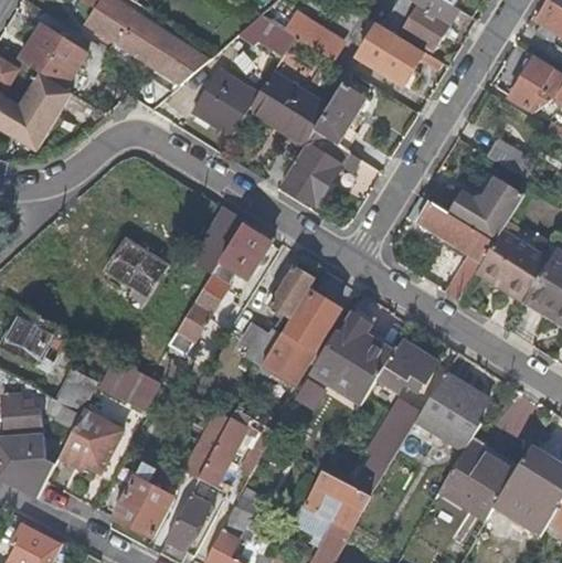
[(84,22),(180,83),(207,60),(113,0),(82,0),(94,7),(84,22)]
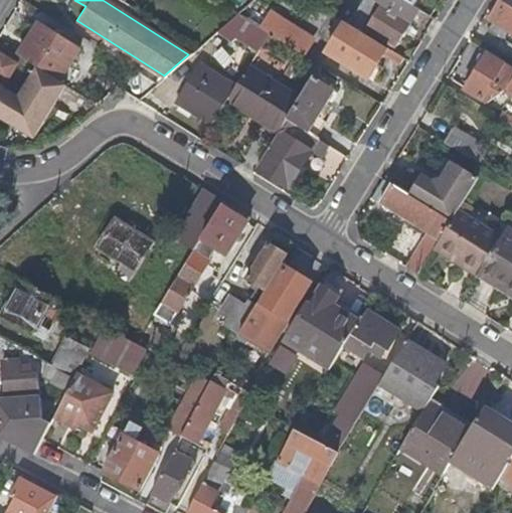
[(407,21),(425,31),(434,18),(412,5),(404,0),(381,0),(364,29),(392,46),(407,21)]
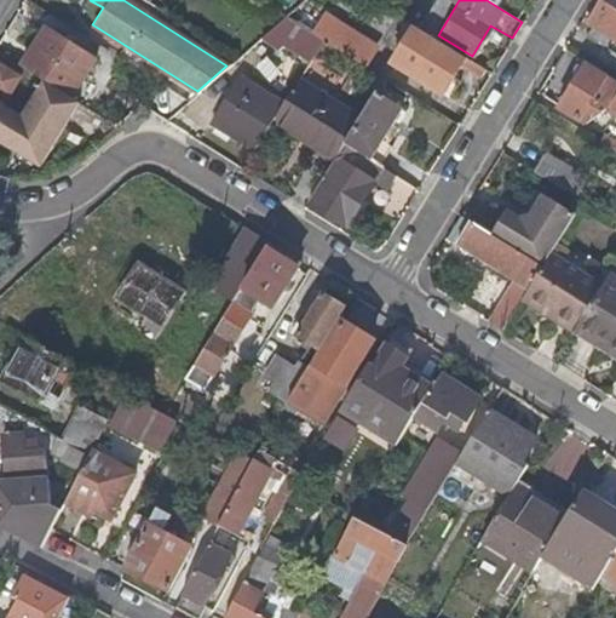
[(597,0),(585,21),(593,26),(609,36),(615,40),(615,7),(603,0),(597,0)]
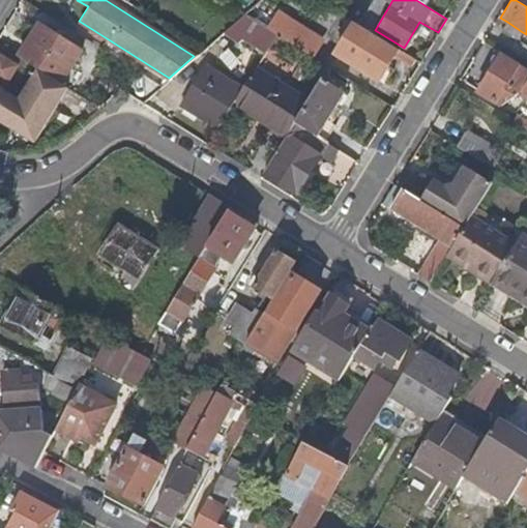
[(240,36),(264,50),(265,50),(274,33),(242,12),(222,31),(238,40),(240,36)]
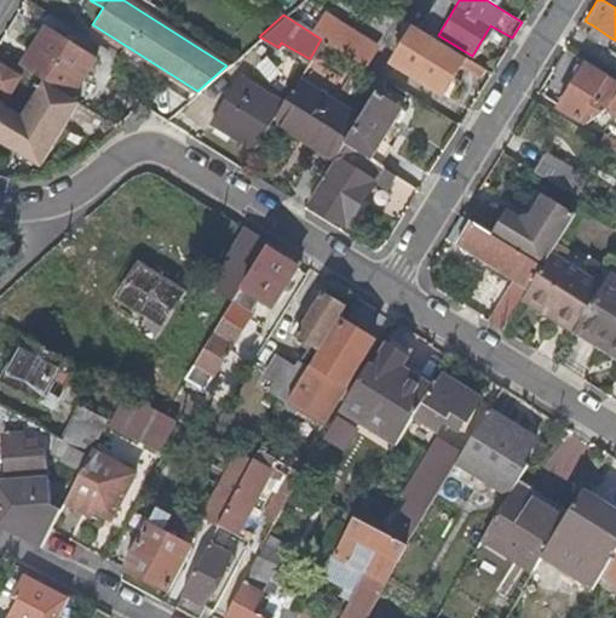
[(335,23),(324,41),(362,64),(373,46),(335,23)]
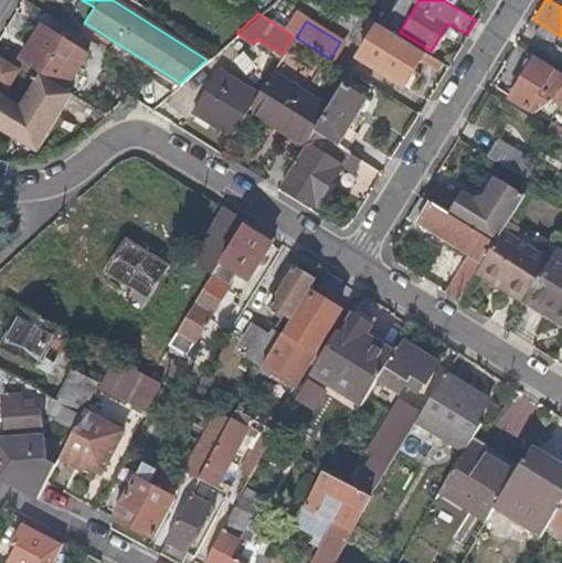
[(40,72),(64,87),(85,52),(40,23),(18,59),(40,72)]
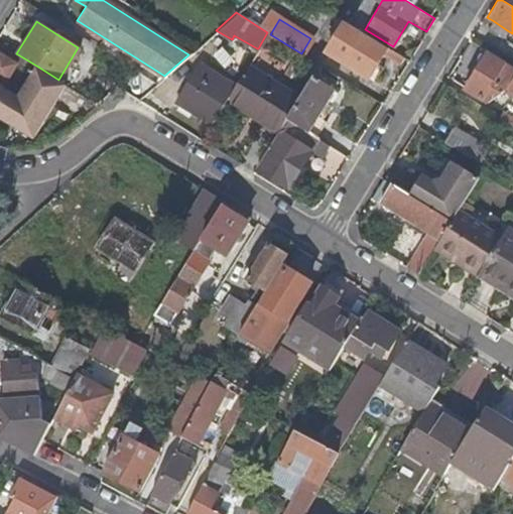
[(367,76),(385,46),(344,21),(326,50),(367,76)]
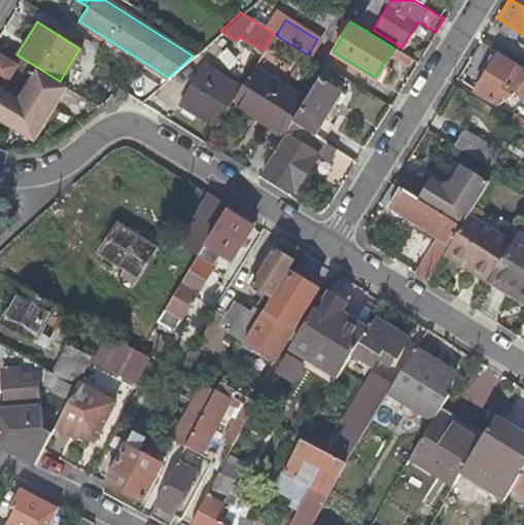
[(514,37),(518,31),(504,22),(500,28),(514,37)]
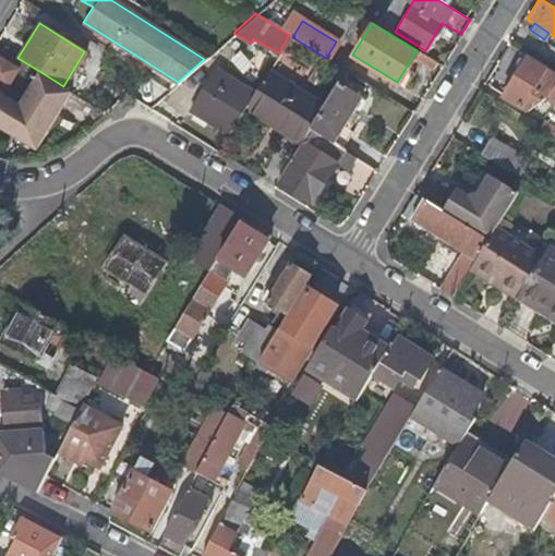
[(554,99),(554,72),(553,71),(527,55),(502,96),(525,110),(546,95),(554,99)]
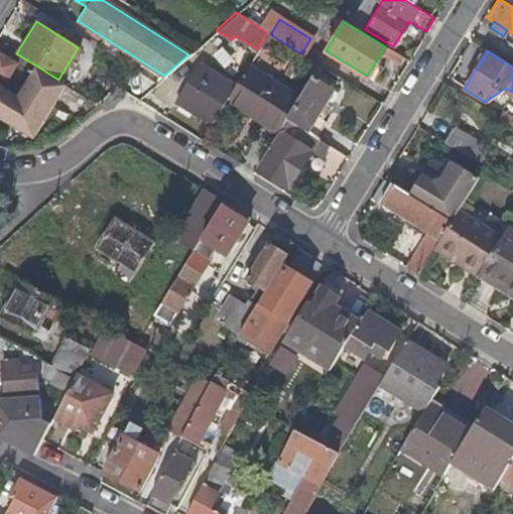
[(0,78),(4,80),(15,63),(0,53),(0,78)]
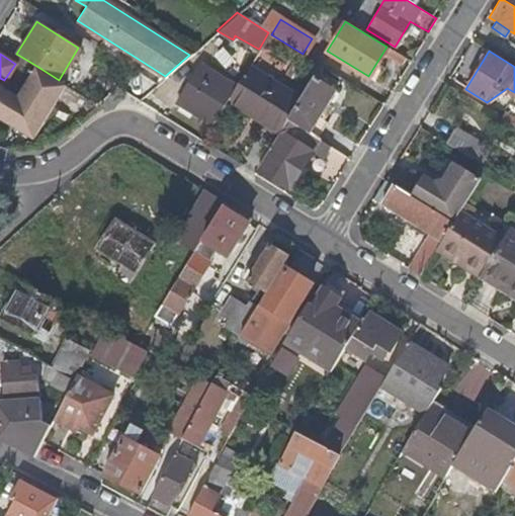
[(175,99),(212,122),(228,98),(236,84),(198,62),(175,99)]
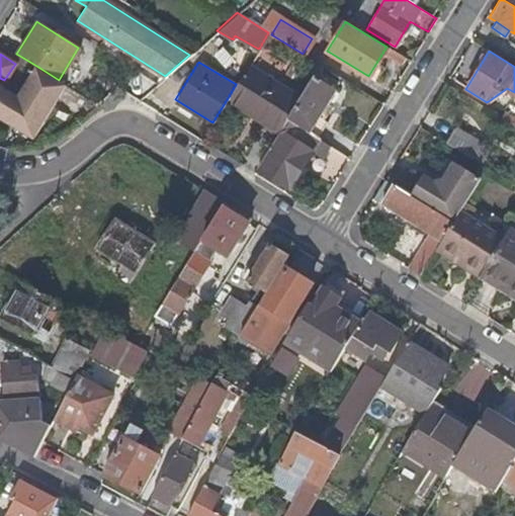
[(0,109),(34,131),(64,84),(35,66),(23,86),(17,96),(0,85),(0,109)]
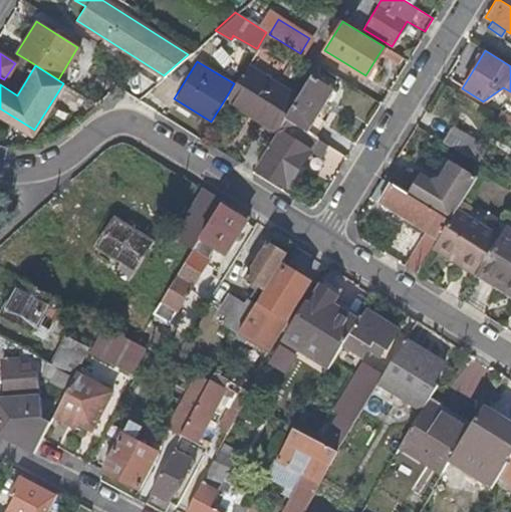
[(134,97),(147,76),(135,68),(121,90),(134,97)]
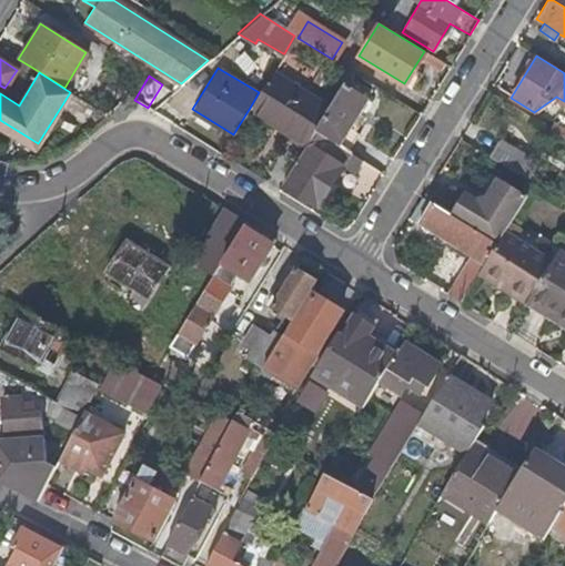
[(365,98),(343,83),(314,130),(345,149),(355,131),(347,127),(365,98)]
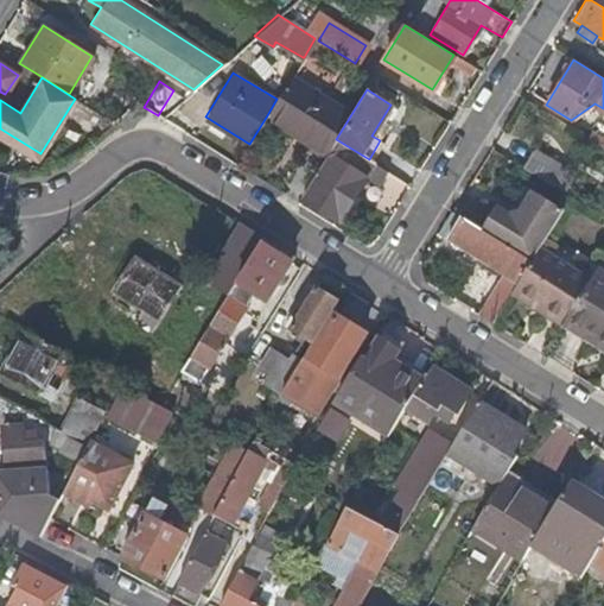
[(376,184),(385,169),(369,159),(336,139),(302,196),(338,220),(364,176),(376,184)]
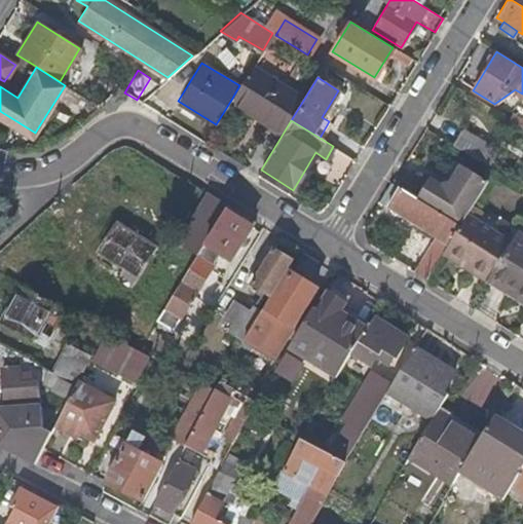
[(461,131),(452,145),(489,167),(498,153),(461,131)]
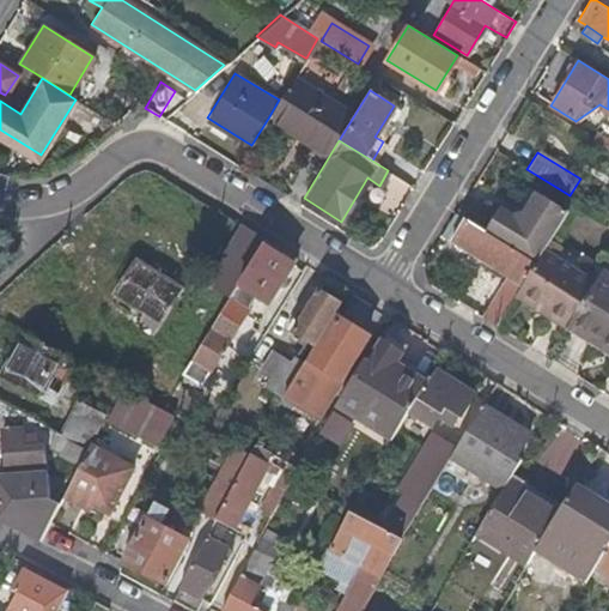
[(497,206),(482,229),(534,261),(548,240),(566,212),(531,191),(518,212),(510,213),(497,206)]
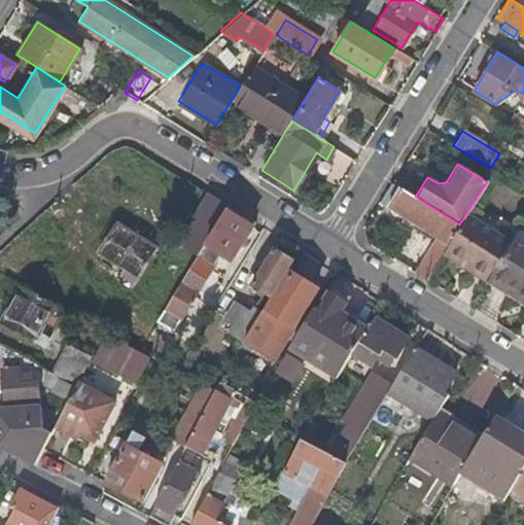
[(437,237),(415,272),(426,279),(442,253),(445,248),(459,224),(415,197),(398,187),(387,207),(437,237)]
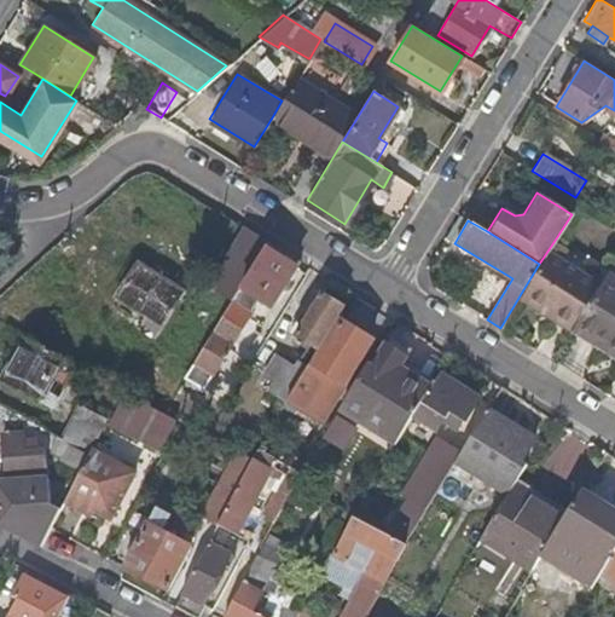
[(214,284),(233,297),(251,266),(265,246),(267,241),(248,229),(214,284)]
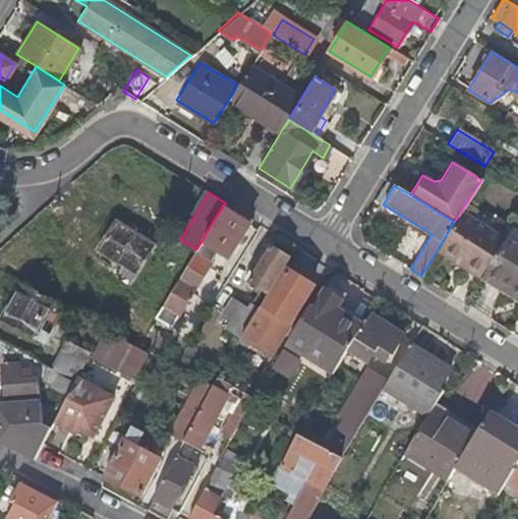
[(467,263),(464,267),(480,277),(483,274),(510,230),(466,204),(454,222),(440,245),(467,263)]
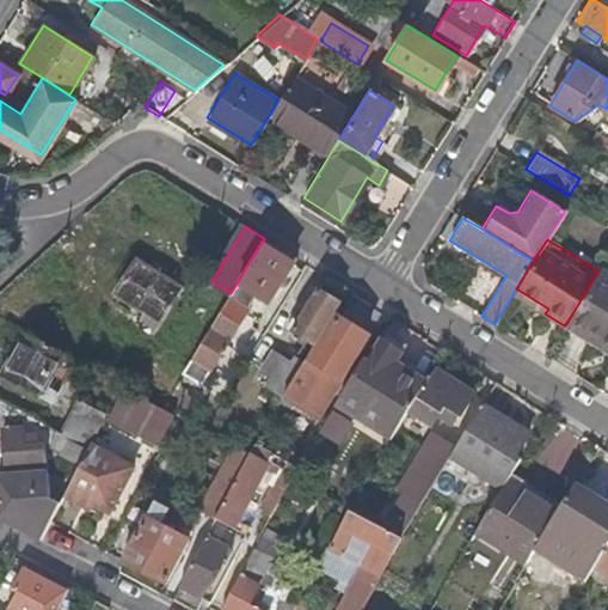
[(263,272),(276,252),(262,243),(249,263),(263,272)]
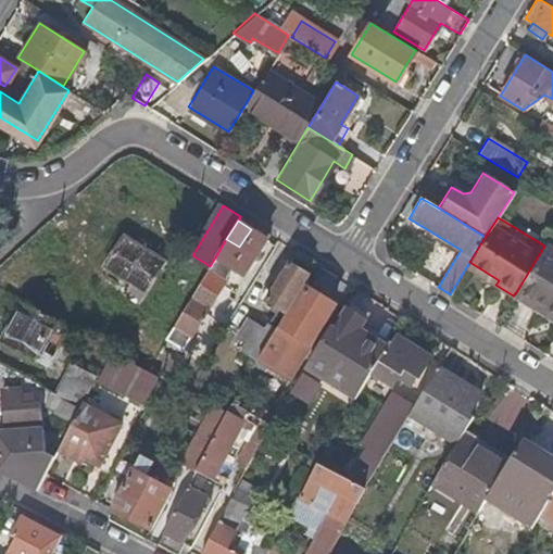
[(241,276),(268,234),(253,224),(251,229),(239,247),(226,239),(210,266),(206,271),(170,331),(187,342),(230,271),(241,276)]
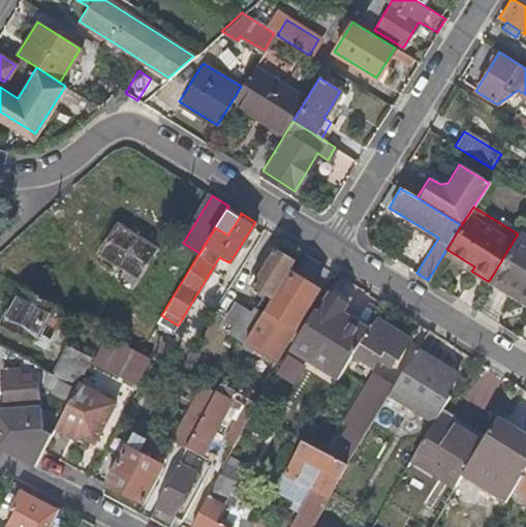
[(116,226),(96,256),(120,272),(115,279),(129,288),(155,251),(116,226)]
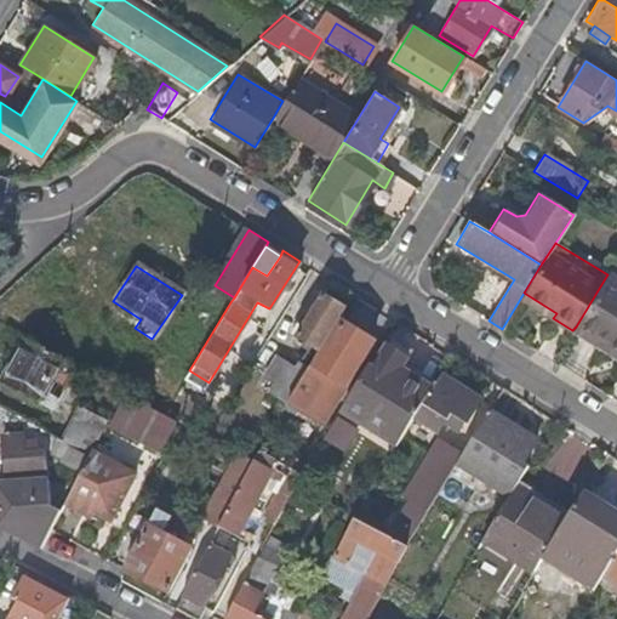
[(576,327),(616,351),(616,279),(607,274),(576,327)]
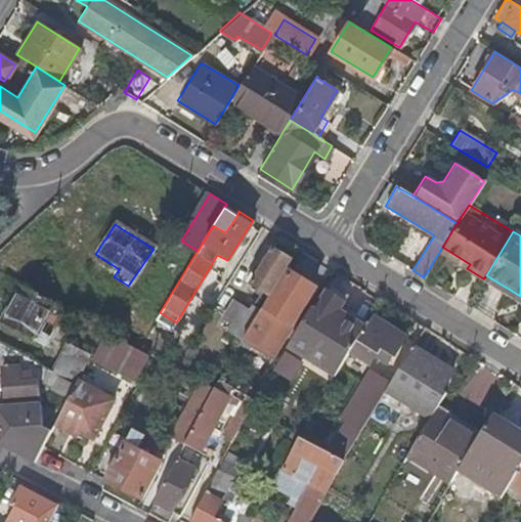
[(198,251),(181,241),(178,245),(194,255),(198,251)]
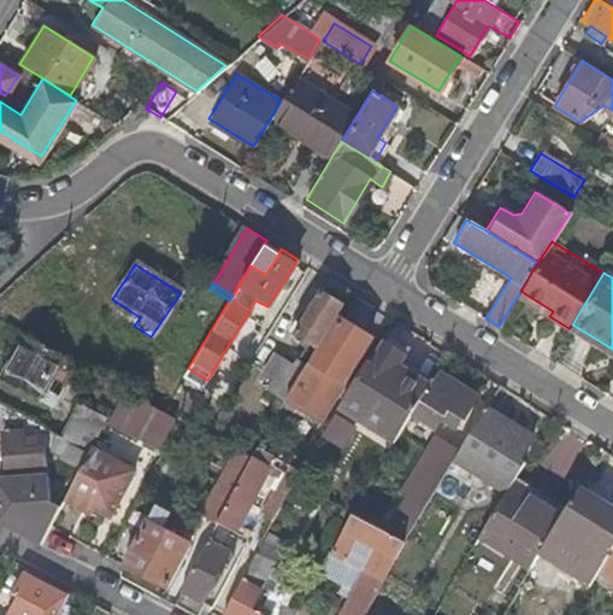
[(265,388),(284,400),(287,396),(302,369),(314,351),(342,306),(314,288),(289,329),(308,341),(294,363),(275,351),(260,374),(271,380),(265,388)]
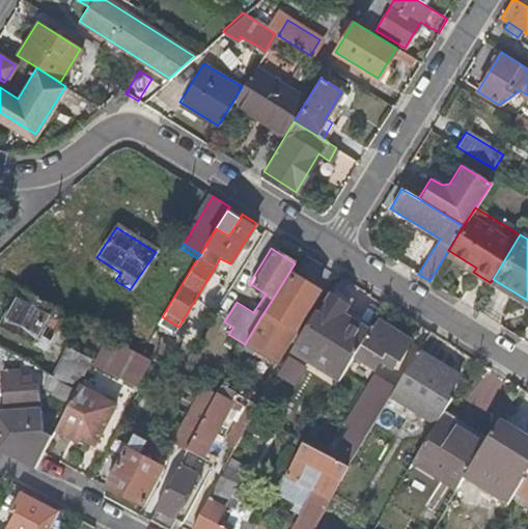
[(445,255),(473,272),(476,268),(448,250),(445,255)]
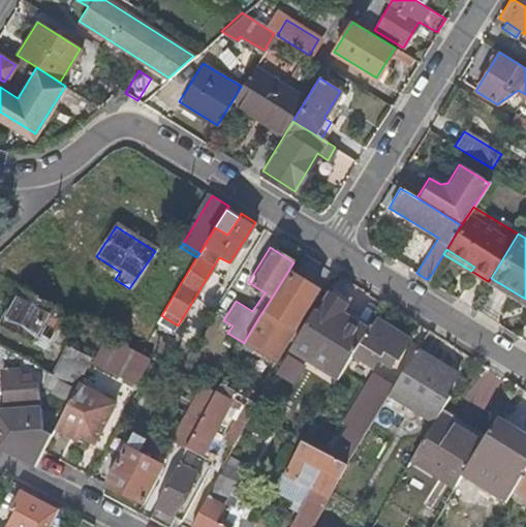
[(273,302),(270,301),(259,316),(246,339),(275,358),(316,291),(289,275),(273,302)]
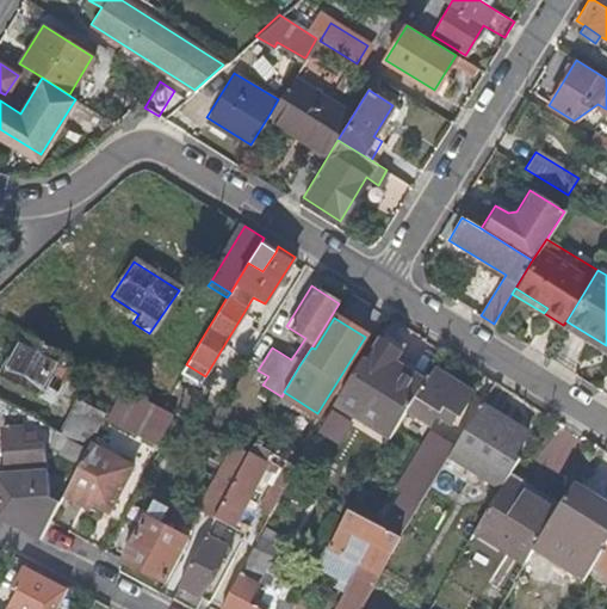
[(365,361),(361,358),(346,382),(369,397),(361,407),(359,412),(391,432),(427,374),(397,356),(404,343),(384,330),(365,361)]
